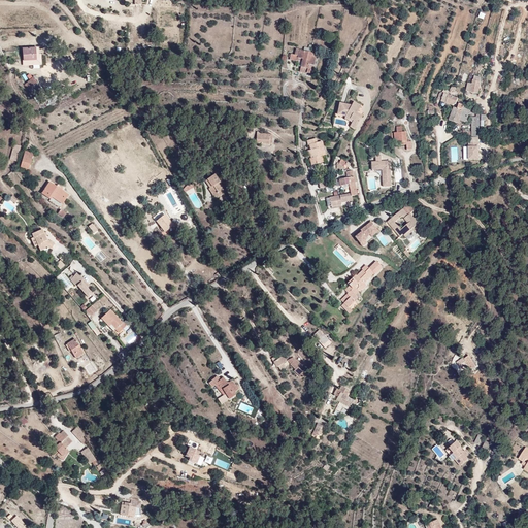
[(38,58),(38,47),(24,47),(24,62),(38,62),(38,58)]
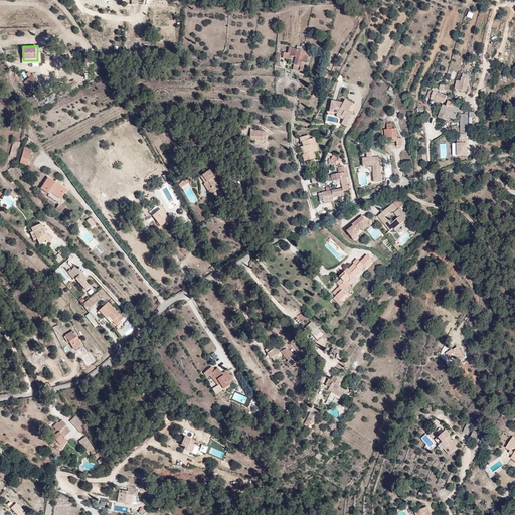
[(286,59),(287,56),(293,57),(294,50),(288,48),(287,54),(284,54),(279,53),(278,58),(286,59)]
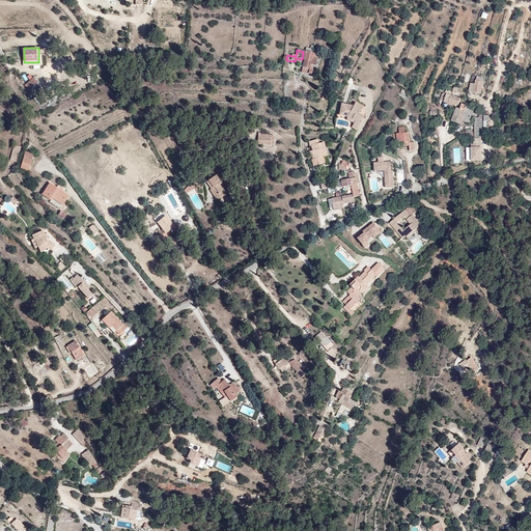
[(313,70),(316,56),(314,55),(315,53),(303,52),(302,59),(308,60),(307,68),(313,70)]
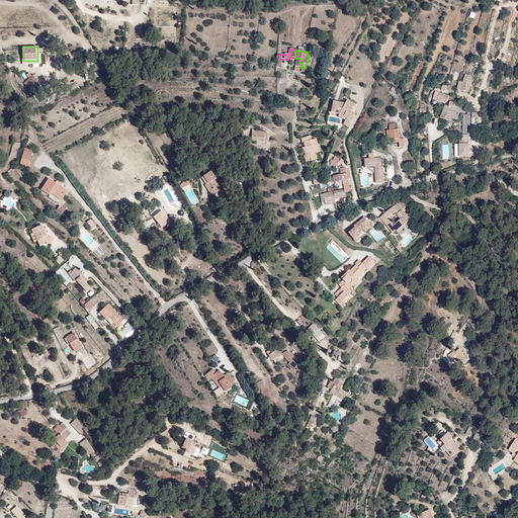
[(299,67),(300,59),(294,58),(292,65),(299,67)]
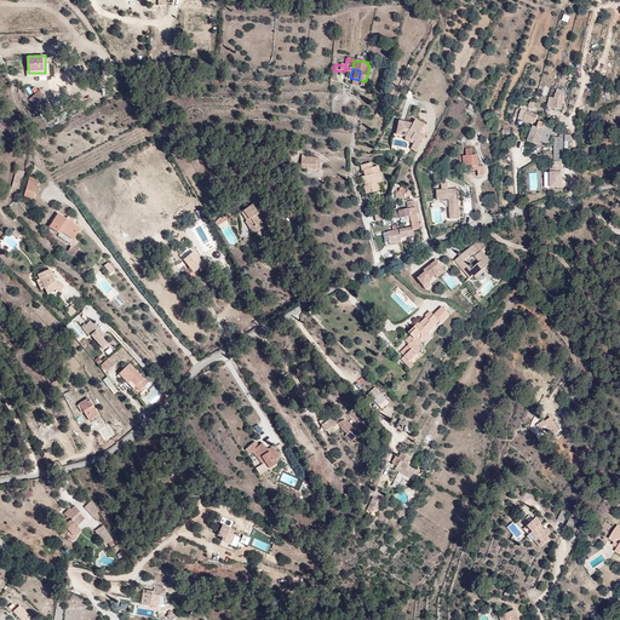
[(56,99),(49,90),(51,87),(49,84),(34,95),(45,108),(56,99)]
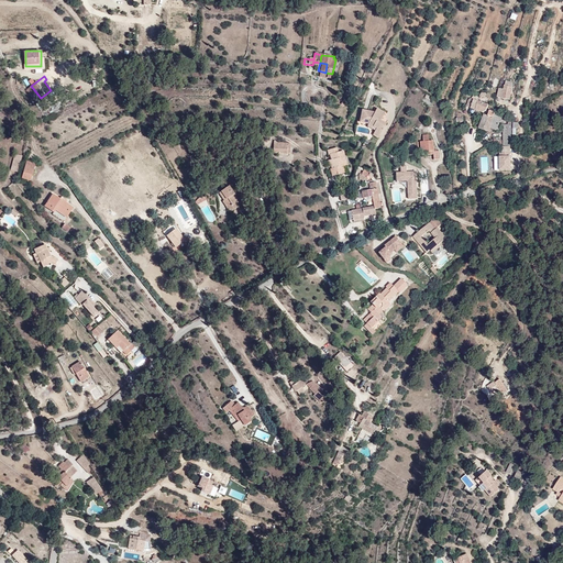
[(501,100),(505,88),(496,86),(494,99),(501,100)]
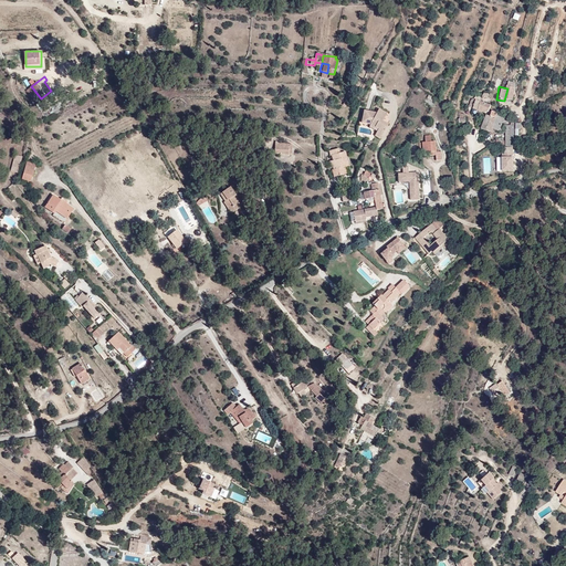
[(344,113),(348,100),(343,98),(338,111),(344,113)]
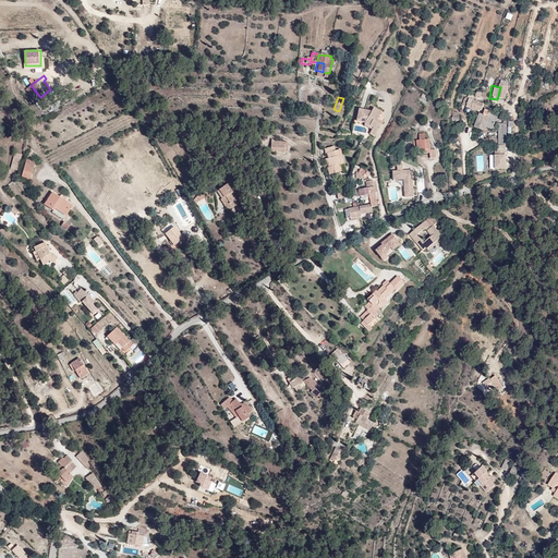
[(475,113),(476,105),(463,101),(462,110),(475,113)]
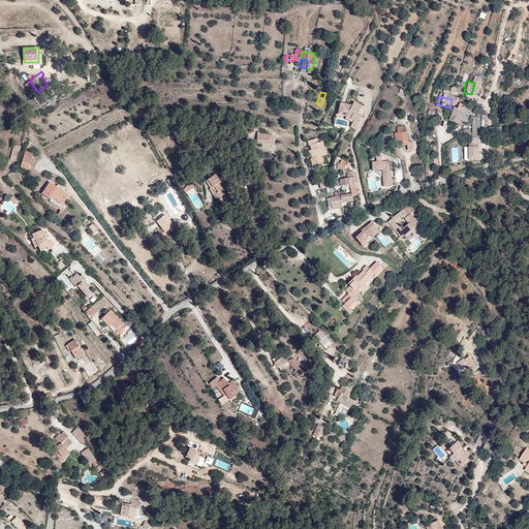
[(359,110),(364,101),(356,97),(352,100),(341,98),(340,110),(348,114),(353,115),(353,119),(359,122),(365,113),(359,110)]
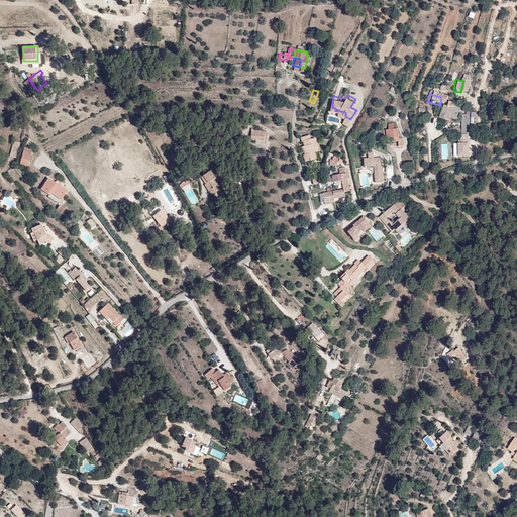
[(419,111),(431,110),(430,103),(418,104),(419,111)]
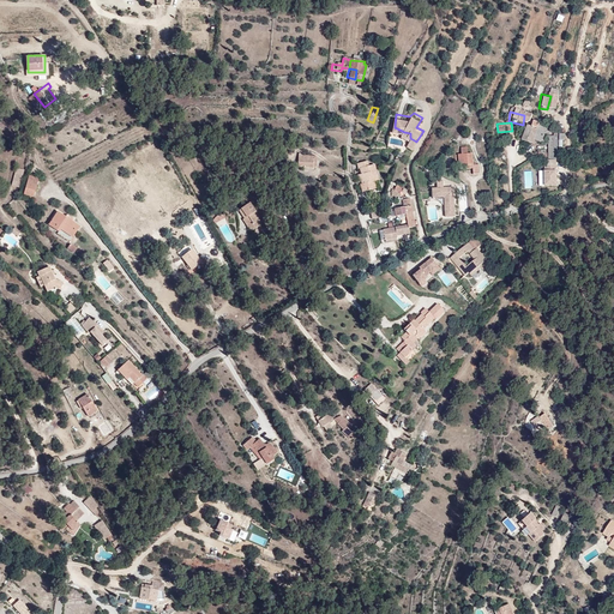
[(541,146),(545,133),(539,132),(541,126),(530,124),(527,125),(525,126),(524,128),(523,128),(518,143),(529,146),(530,144),(541,146)]
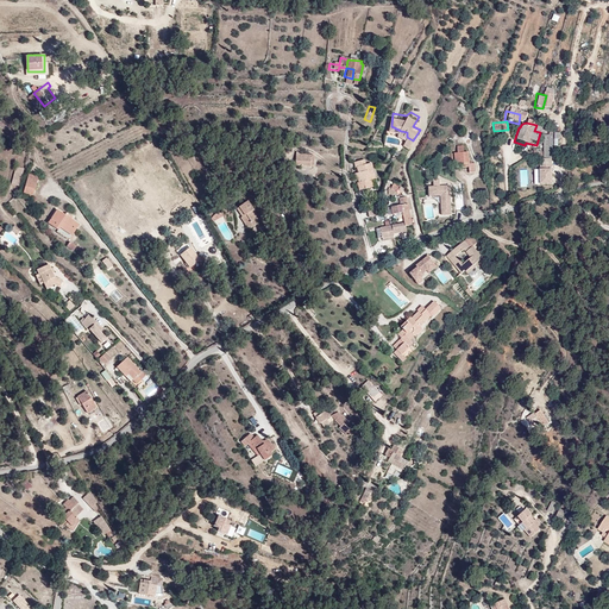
[(550,151),(548,138),(539,138),(538,158),(547,158),(550,151)]
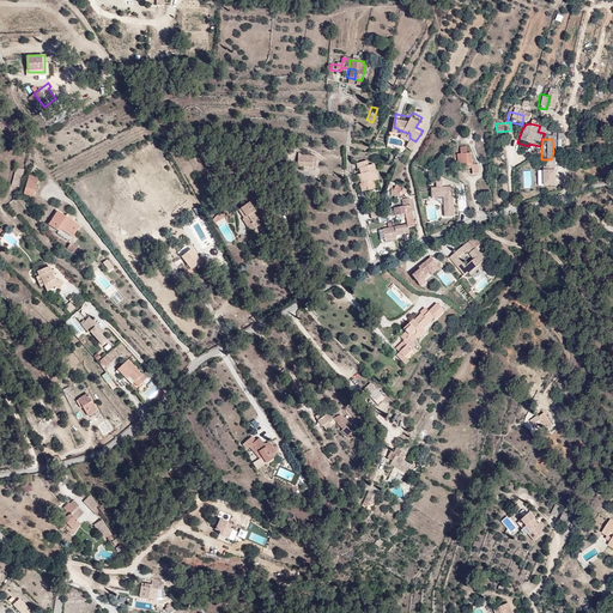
[(314,165),(315,153),(296,151),(296,167),(314,165)]
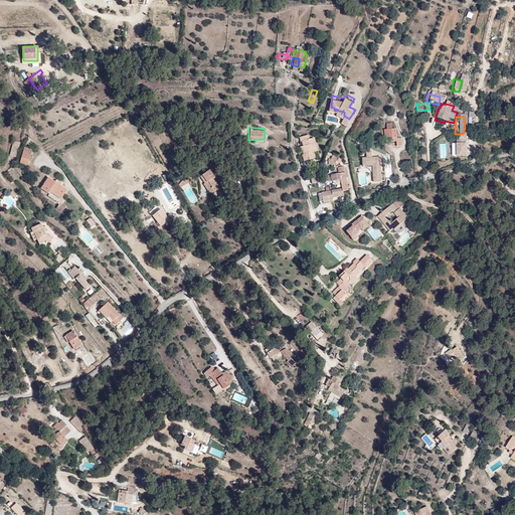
[(394,146),(394,136),(390,137),(389,132),(384,132),(384,137),(381,137),(382,147),(386,147),(387,150),(395,149),(394,146)]
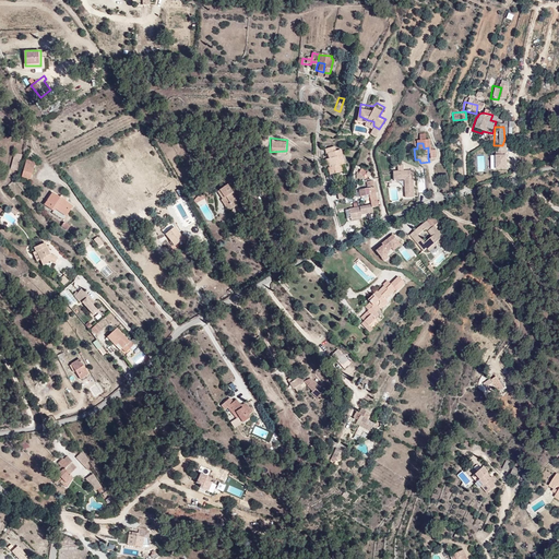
[(335,151),(334,146),(324,150),(324,154),(326,154),(328,158),(324,158),(325,165),(330,164),(331,166),(325,167),(325,173),(328,173),(328,176),(342,171),(341,165),(345,164),(341,150),(335,151)]
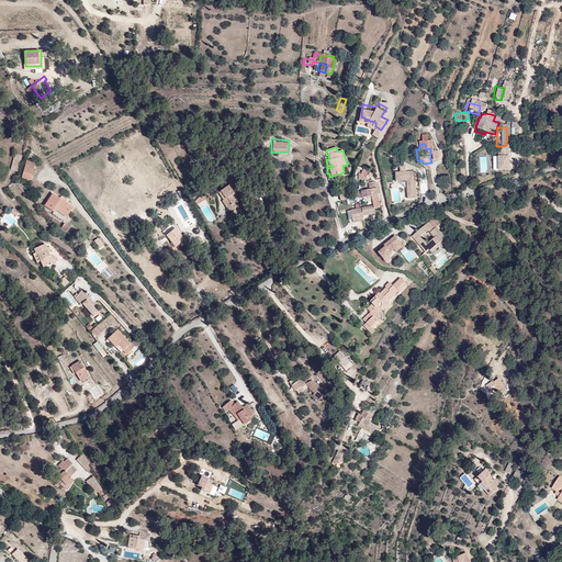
[(508,175),(508,157),(496,157),(496,176),(508,175)]
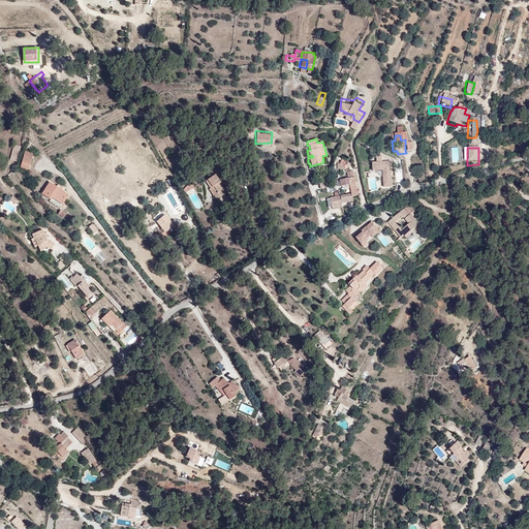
[(27,162),(30,155),(27,154),(19,161),(19,163),(22,167),(27,162)]
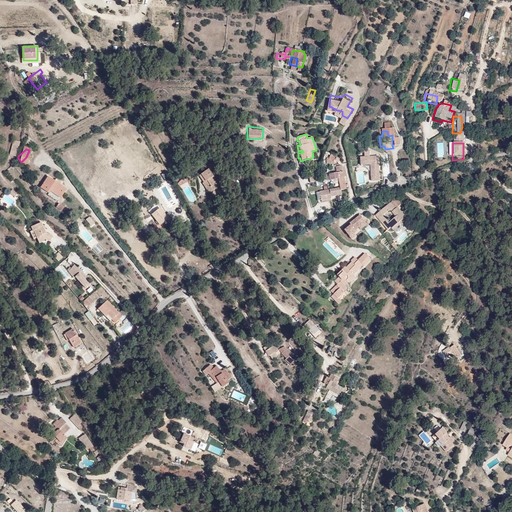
[(24,166),(26,157),(21,162),(18,158),(16,164),(24,166)]
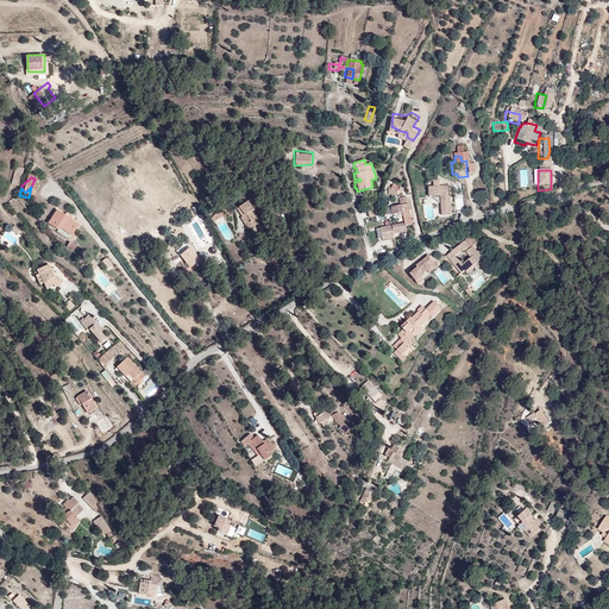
[(447,217),(447,188),(425,188),(425,199),(437,199),(437,217),(447,217)]
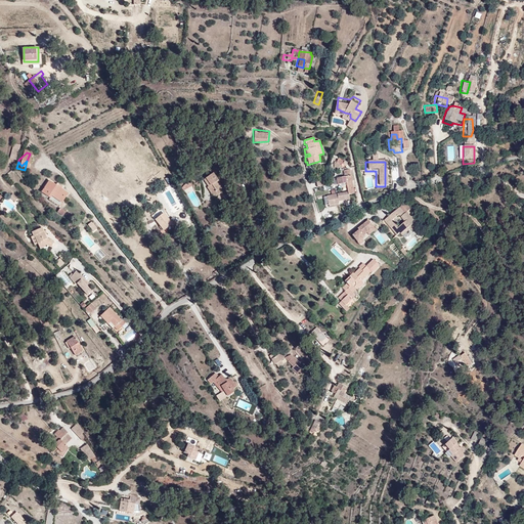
[(354,193),(349,169),(344,171),(345,177),(337,178),(338,184),(346,183),(348,192),(326,195),(329,206),(339,204),(339,202),(350,200),(349,194),(354,193)]
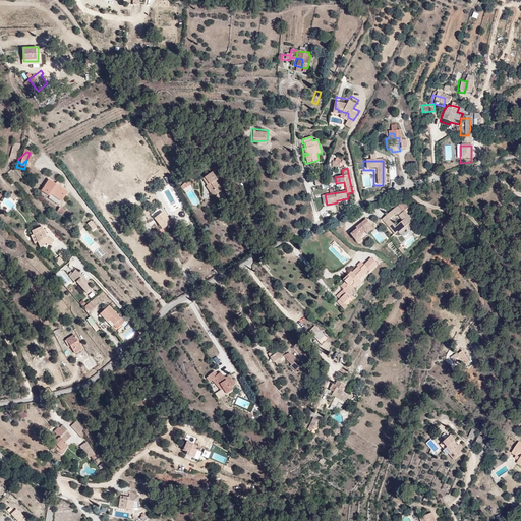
[(218,193),(214,186),(217,185),(213,178),(201,184),(205,190),(203,191),(208,199),(216,194),(218,193)]
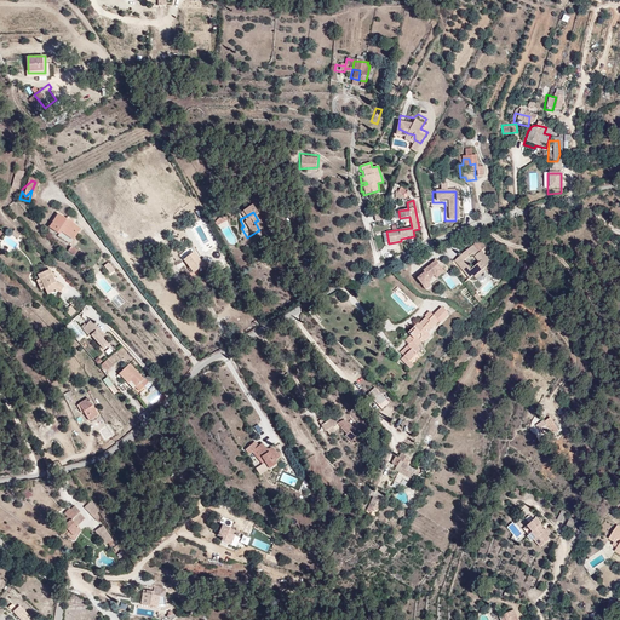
[(220,230),(230,225),(227,218),(220,217),(216,222),(220,230)]
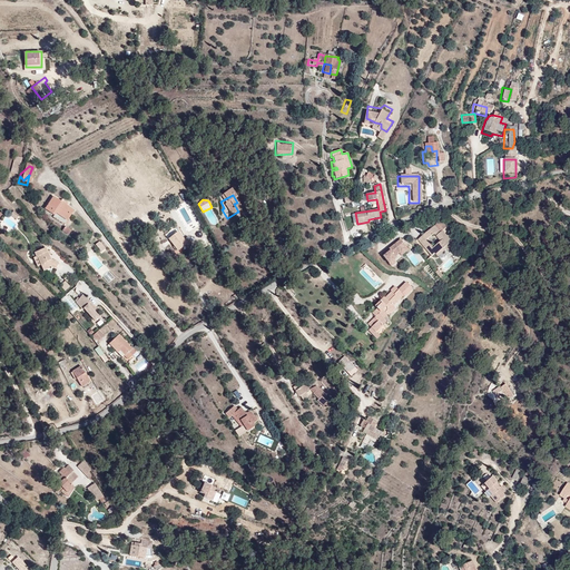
[(72,231),(79,218),(56,204),(48,217),(59,224),(60,223),(72,231)]
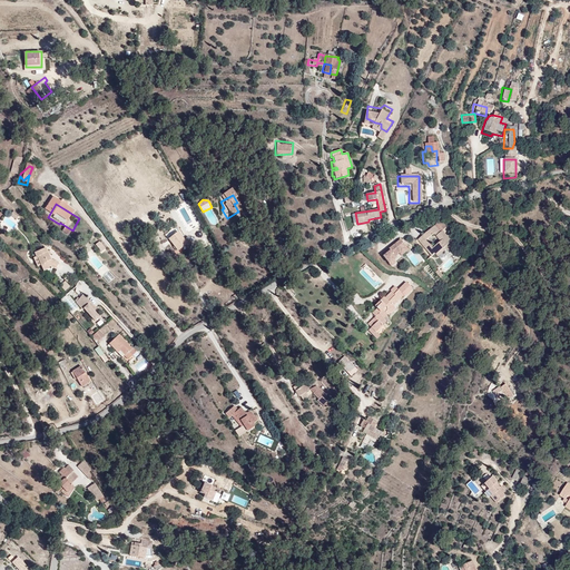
[(238,217),(236,213),(227,218),(229,222),(238,217)]
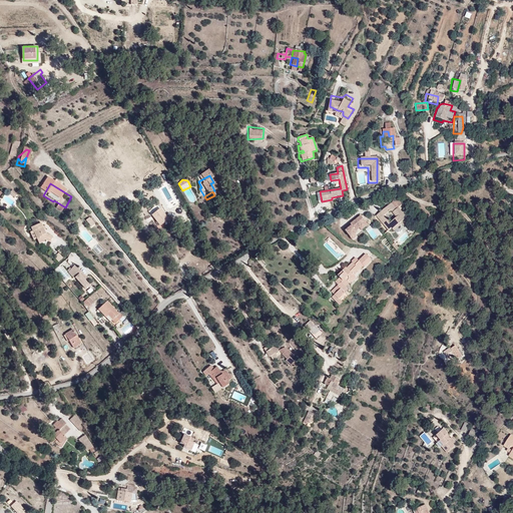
[(395,204),(389,208),(395,215),(397,213),(400,210),(395,204)]
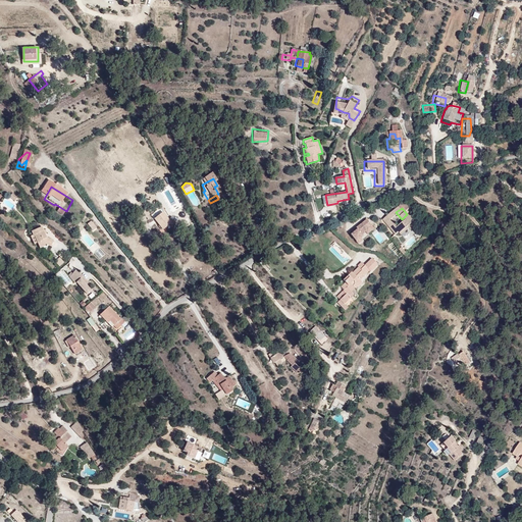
[(172,223),(164,211),(154,218),(162,230),(165,227),(167,230),(170,228),(169,226),(172,223)]
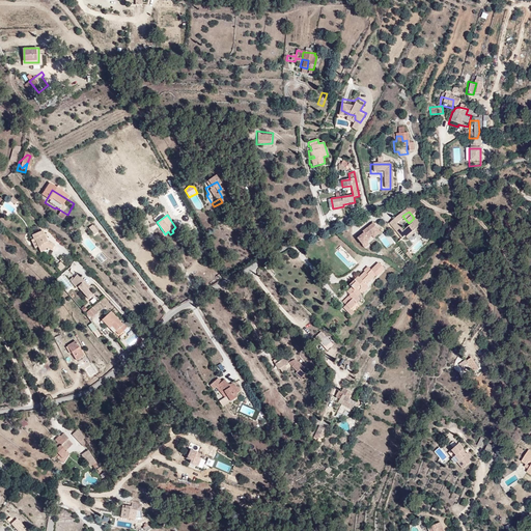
[(399,246),(402,244),(406,247),(421,233),(411,221),(409,223),(402,216),(386,230),(399,246)]
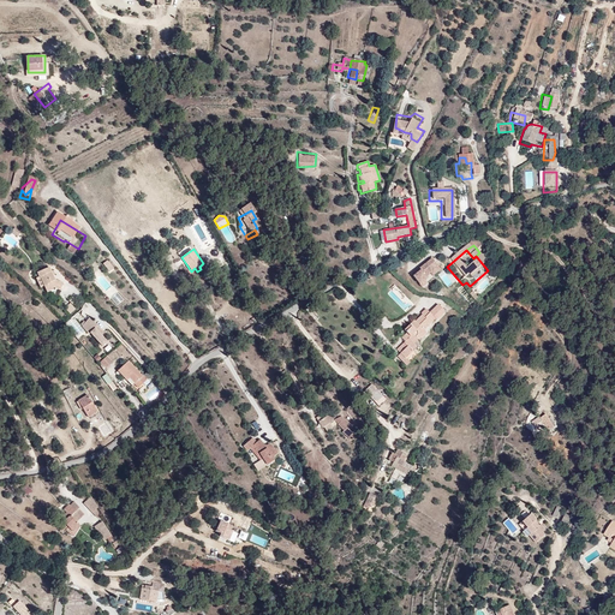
[(76,262),(79,257),(73,252),(70,257),(76,262)]
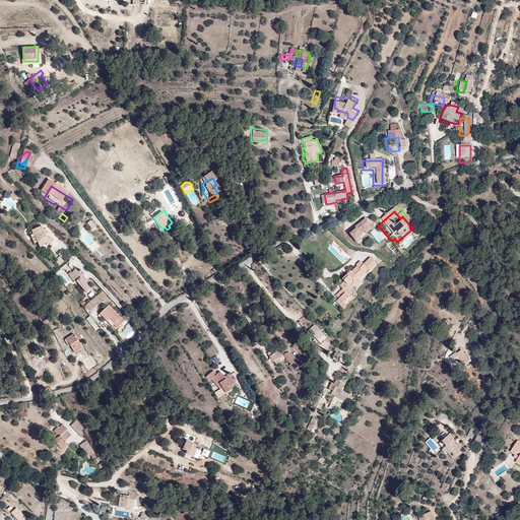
[(367,232),(362,224),(351,234),(352,235),(345,241),(351,248),(359,242),(356,240),(367,232)]
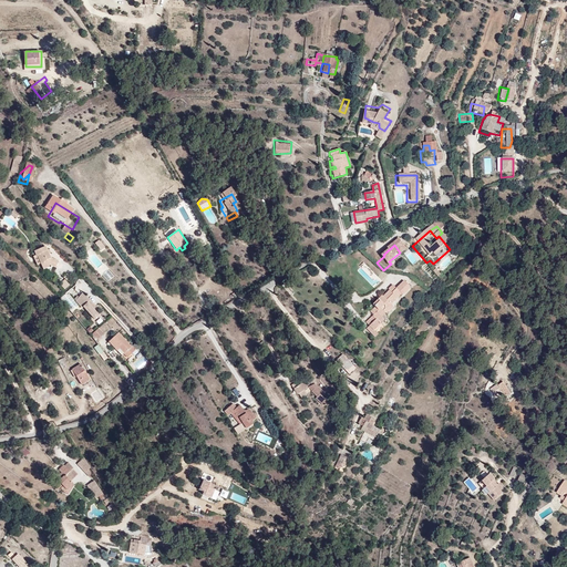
[(42,275),(48,271),(49,270),(54,272),(58,267),(50,263),(44,251),(33,256),(34,260),(35,263),(39,260),(42,268),(40,269),(42,275)]
